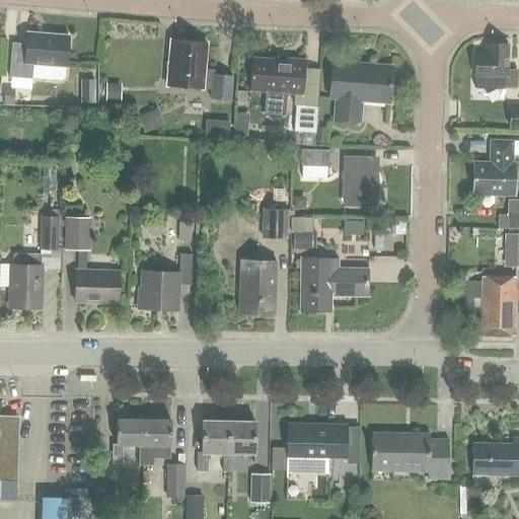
[(66,68),(69,38),(27,34),(26,46),(12,45),(9,79),(33,81),(33,79),(61,81),(65,78),(66,68)]
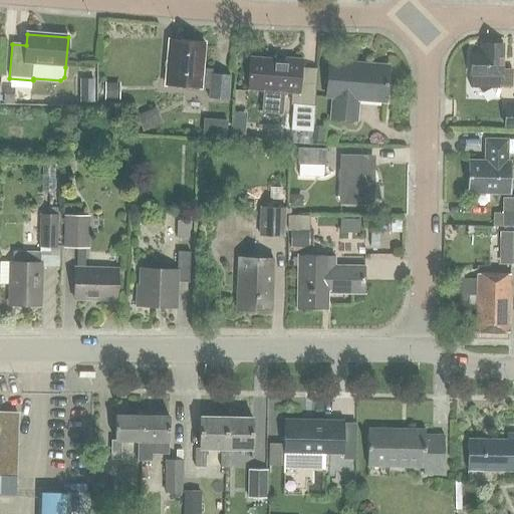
[(228,100),(230,75),(212,73),(212,70),(202,69),(204,43),(170,40),(166,86),(210,90),(209,98),(228,100)]
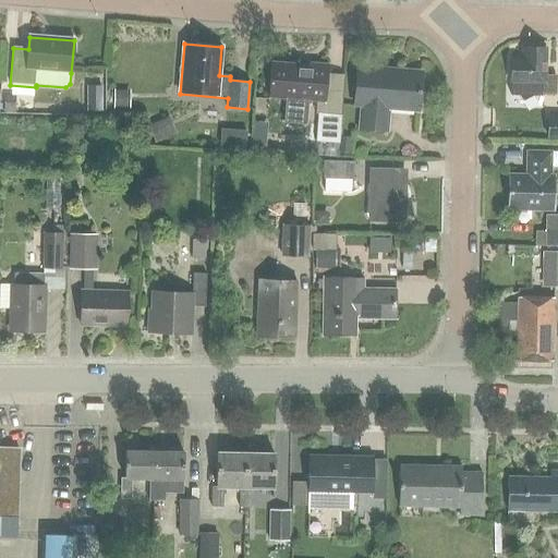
[(555,94),(555,76),(545,76),(545,49),(522,49),(522,60),(511,59),(510,82),(540,82),(540,93),(555,94)]
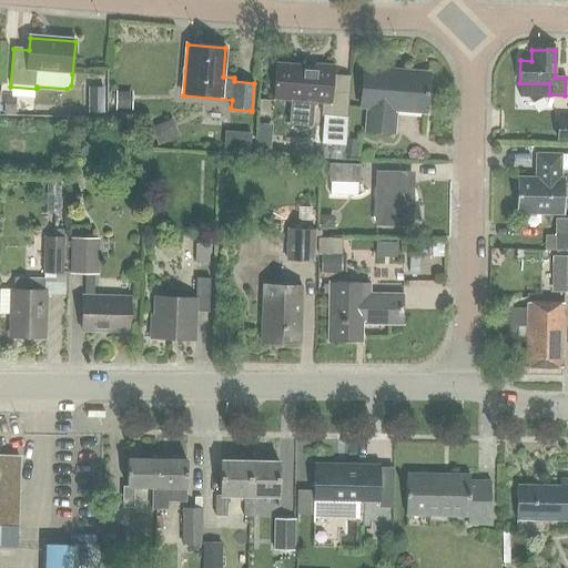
[(316,67),(276,63),(274,99),(291,100),(288,128),(312,130),(314,102),(323,102),(322,115),(346,118),(348,95),(333,93),(335,67),(316,66),(316,67)]
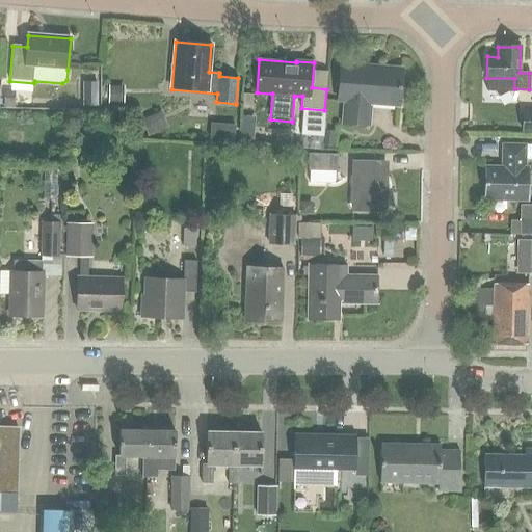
[(399,106),(402,70),(342,64),(339,101),(345,102),(343,123),(369,125),(370,104),(399,106)]
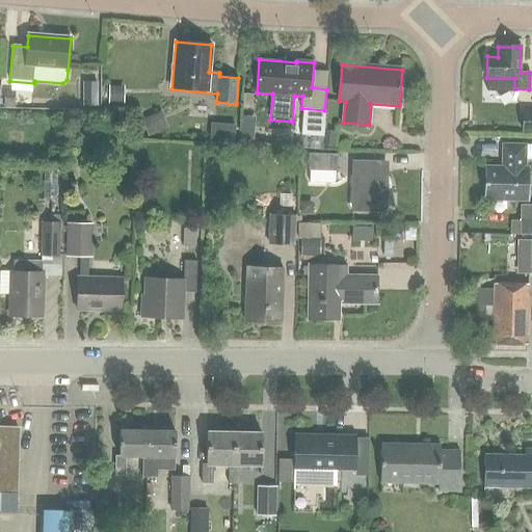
[(82,109),(98,109),(98,83),(82,83),(82,109)]
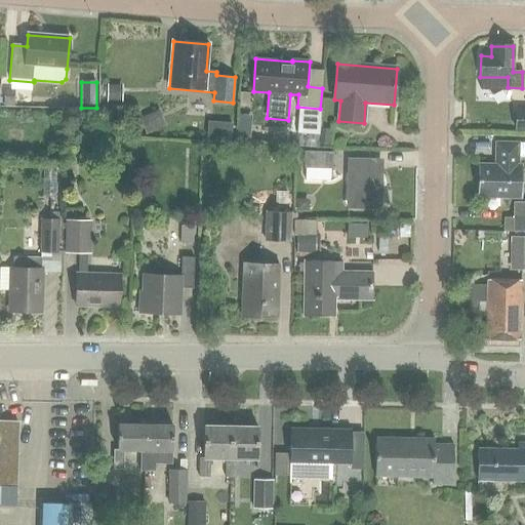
[(107,85),(107,105),(120,105),(120,86),(107,85)]
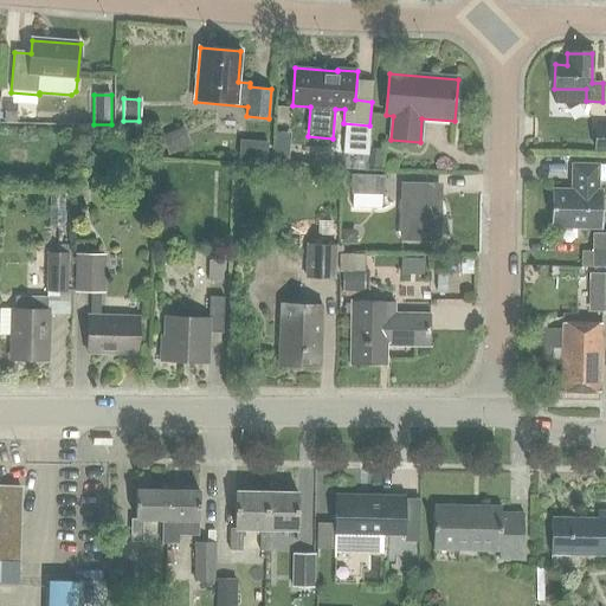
[(6,104),(6,122),(17,122),(18,105),(6,104)]
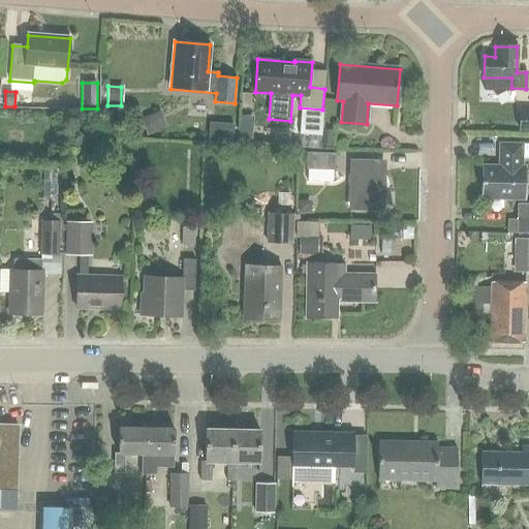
[(321,129),(322,110),(302,109),(300,134),(321,135),(321,129)]
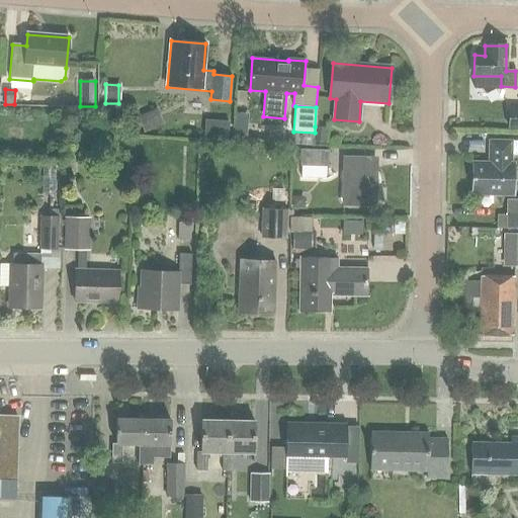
[(157,108),(141,116),(147,131),(164,122),(157,108)]
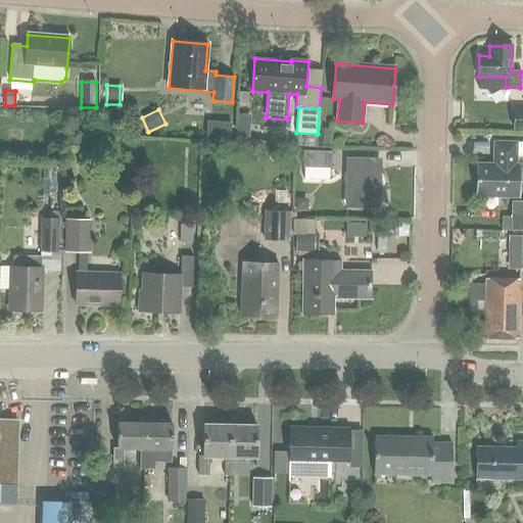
[(522,111),(510,111),(510,131),(522,131),(522,111)]
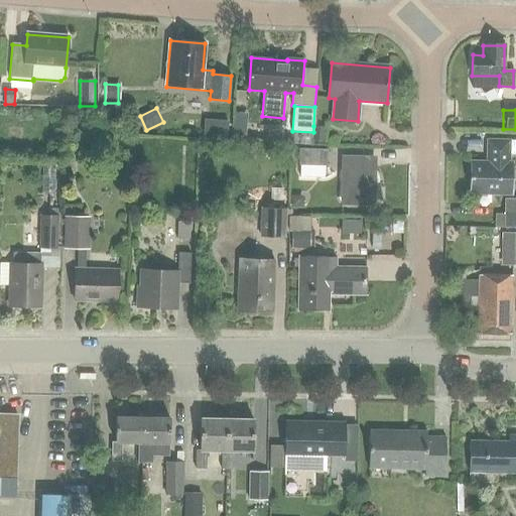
[(324,142),(325,126),(313,126),(312,142),(324,142)]
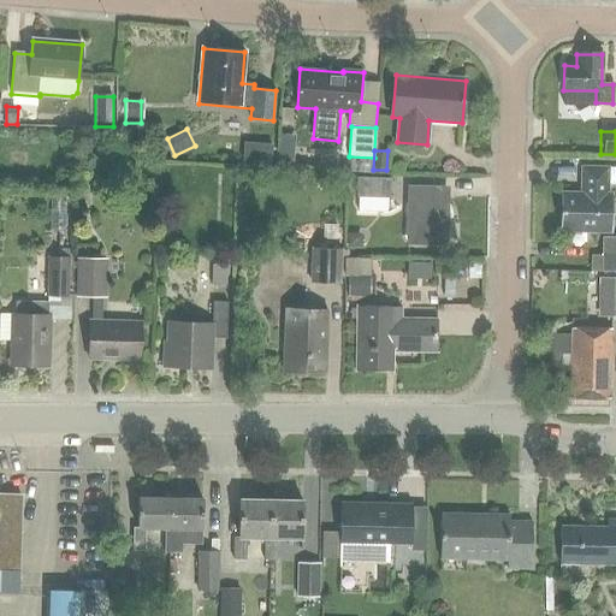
[(561,194),(561,231),(611,232),(611,194),(608,194),(609,185),(615,185),(615,169),(609,169),(581,169),(580,194),(561,194)]
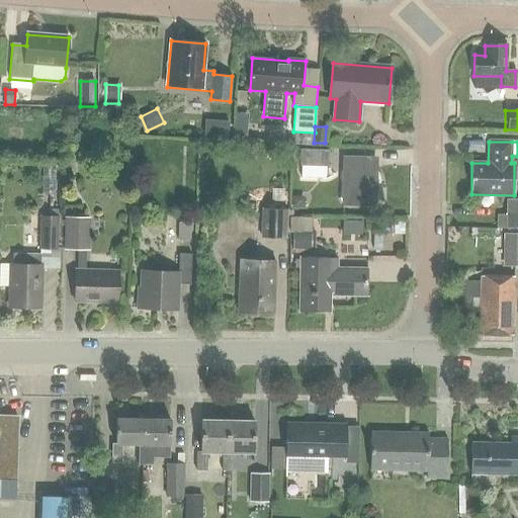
[(328,167),(328,151),(299,150),(299,166),(328,167)]
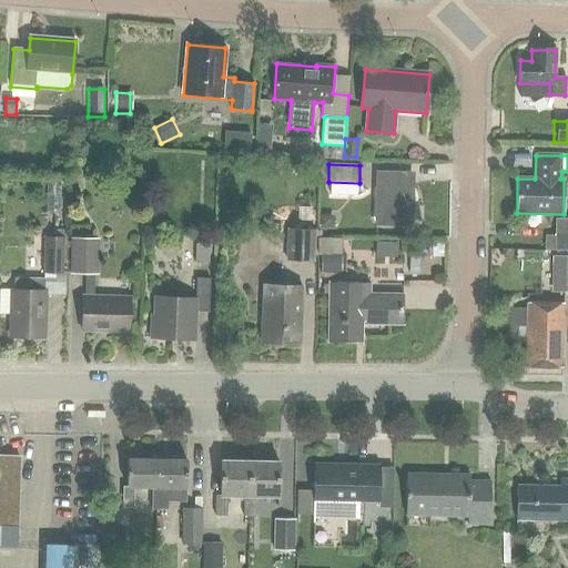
[(411,225),(412,174),(378,174),(378,225),(411,225)]
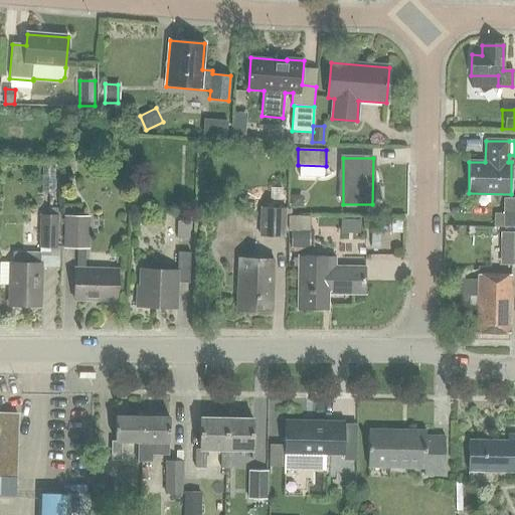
[(291,195),(291,206),(303,206),(303,195),(291,195)]
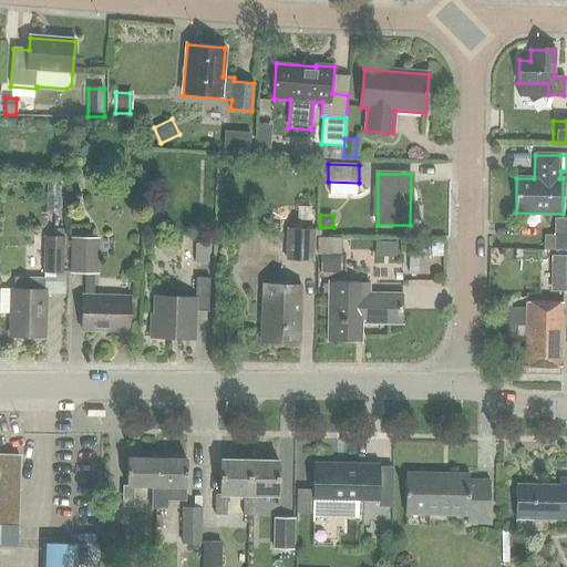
[(566,250),(566,218),(555,218),(554,236),(544,236),(544,249),(566,250)]
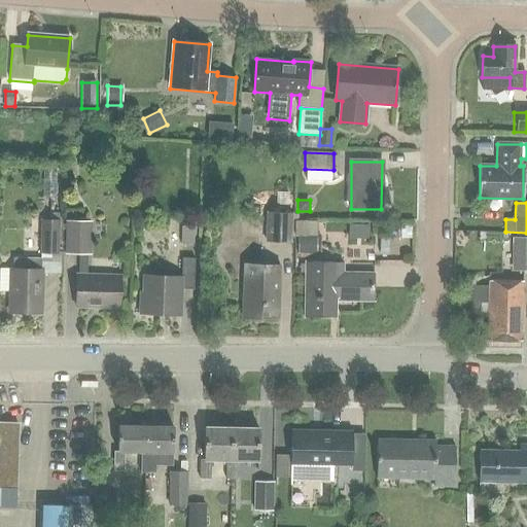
[(268,213),(267,243),(291,244),(293,215),(268,213)]
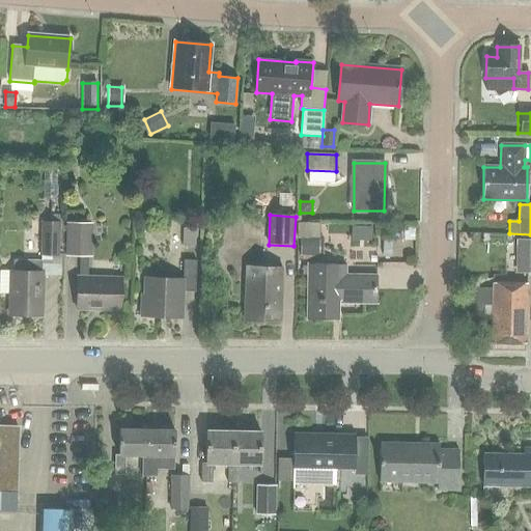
[(58,256),(59,221),(40,221),(39,256),(58,256)]
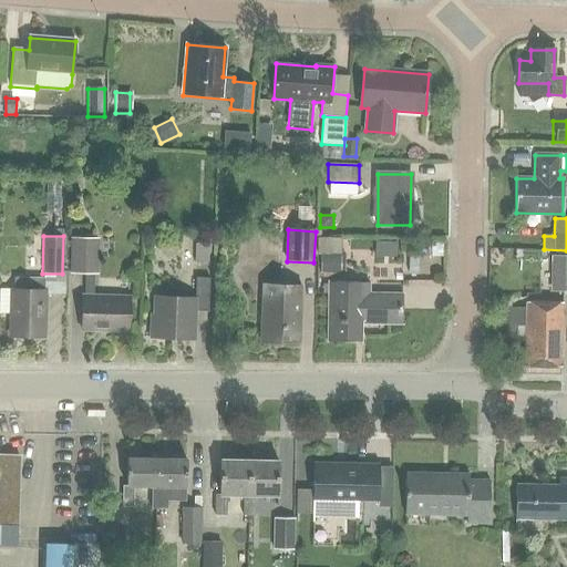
[(72,238),(71,275),(86,276),(85,296),(82,296),(81,329),(127,331),(129,297),(94,296),(95,276),(98,276),(99,239),(72,238)]
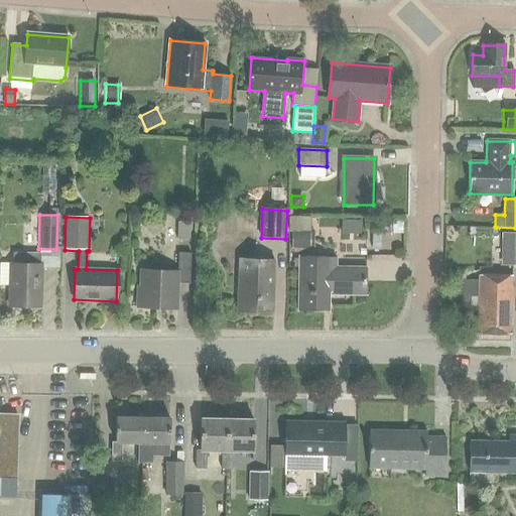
[(178,222),(177,239),(189,240),(190,223),(178,222)]
